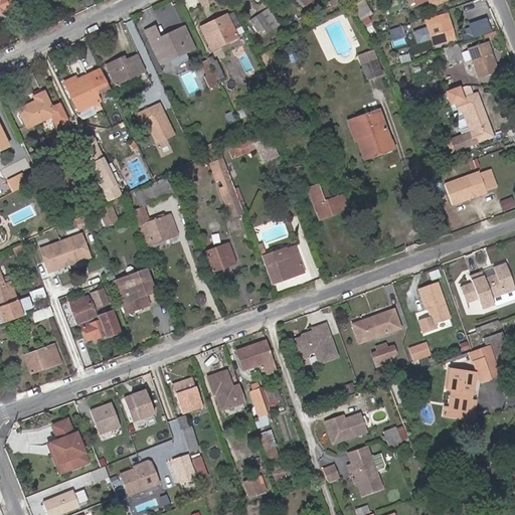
[(0,0),(0,11),(13,7),(9,0),(0,0)]
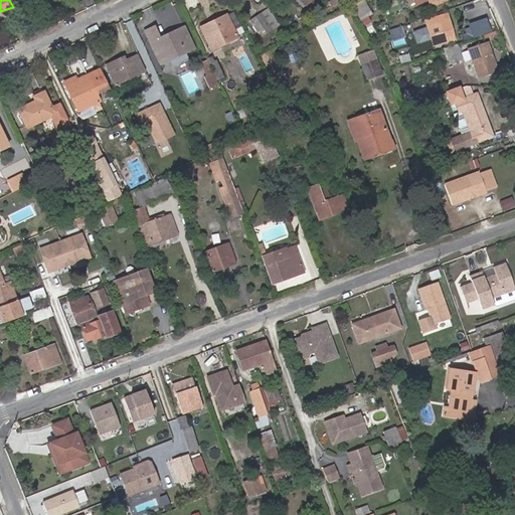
[(279,25),(268,8),(260,13),(271,30),(279,25)]
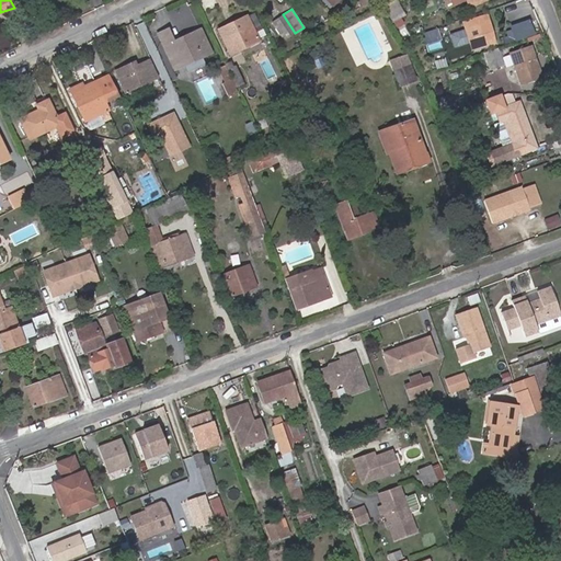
[(295,33),(283,14),(271,23),(283,41),(295,33)]
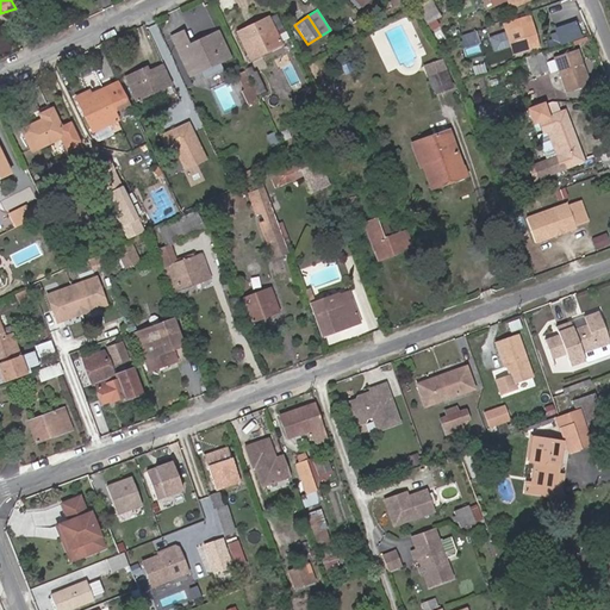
[(505,32),(489,38),(493,53),(510,47),(512,55),(539,47),(529,16),(503,24),(505,32)]
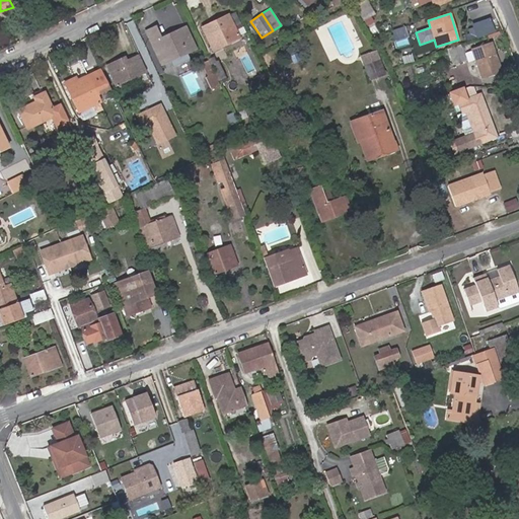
[(239,39),(228,14),(201,27),(213,52),(239,39)]
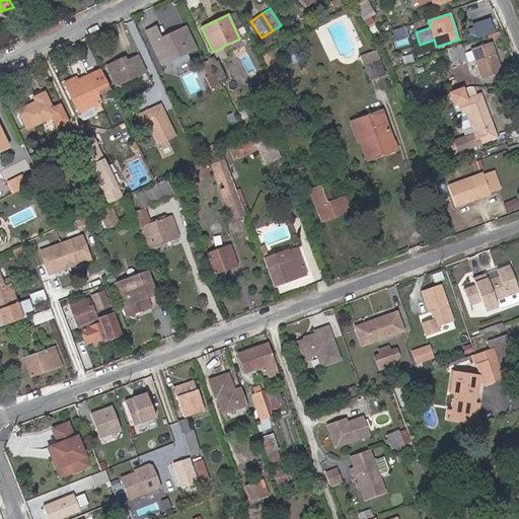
[(492,16),(473,22),(478,36),(497,30),(492,16)]
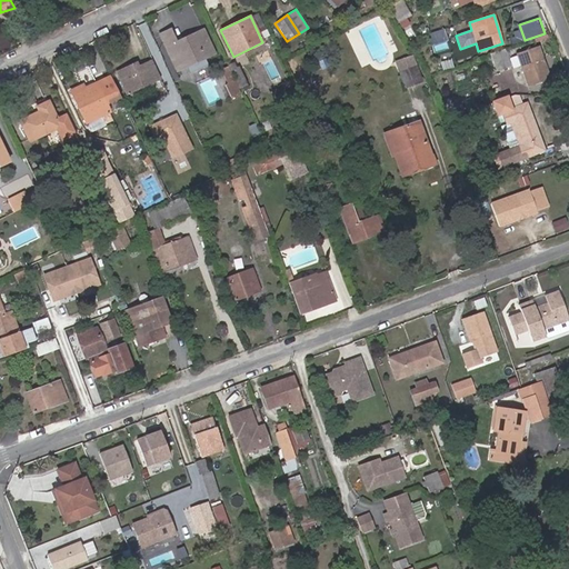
[(169,30),(160,35),(177,71),(187,66),(190,73),(208,66),(203,58),(213,53),(202,30),(176,42),(169,30)]
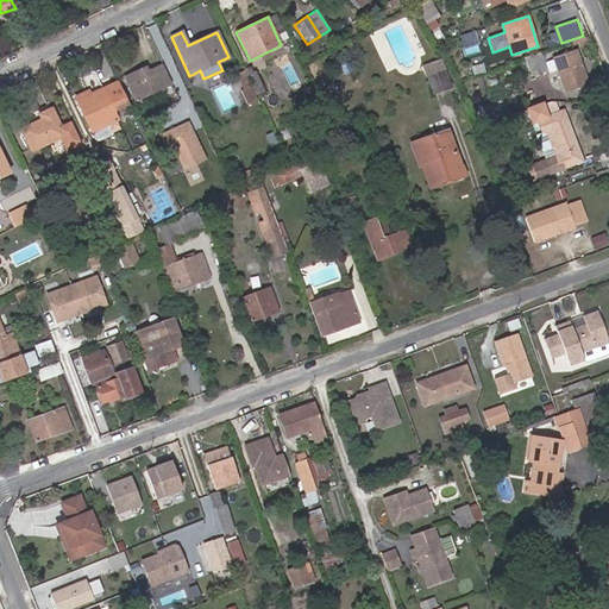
[(588,85),(576,49),(552,57),(565,93),(588,85)]
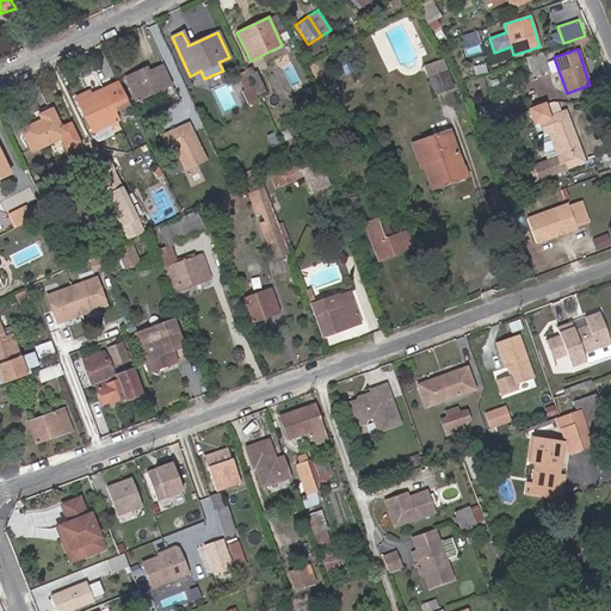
[(549,72),(542,53),(525,57),(532,76),(549,72)]
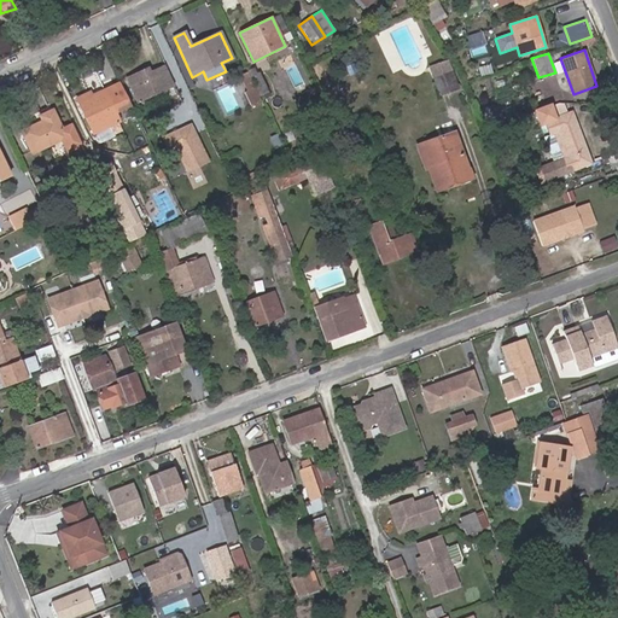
[(449,73),(445,62),(430,68),(433,77),(449,73)]
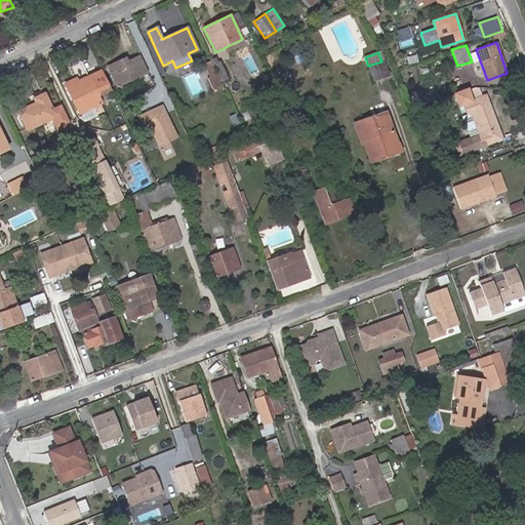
[(125,58),(108,67),(117,87),(148,72),(140,56),(127,63),(125,58)]
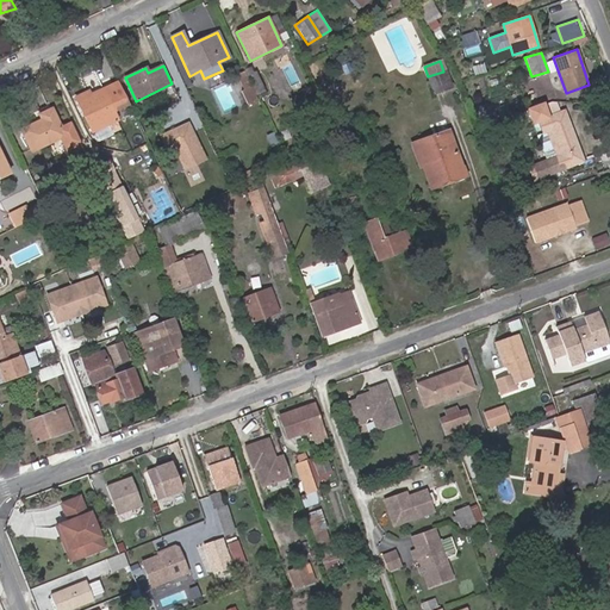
[(263,91),(255,73),(253,74),(250,68),(246,70),(257,94),(263,91)]
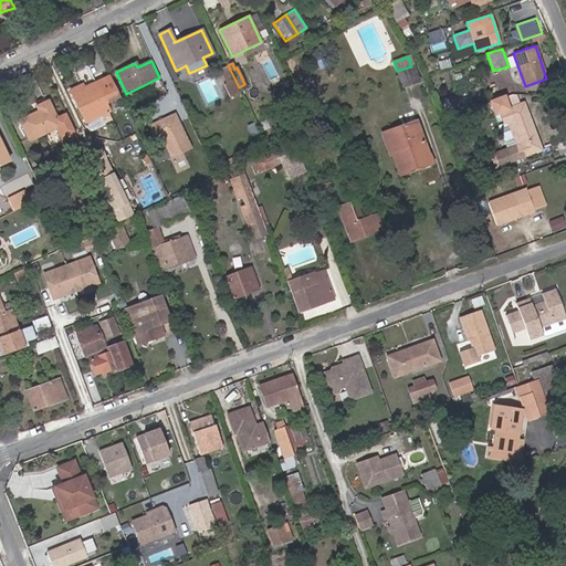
[(420,82),(415,65),(411,66),(397,71),(396,72),(401,88),(420,82)]
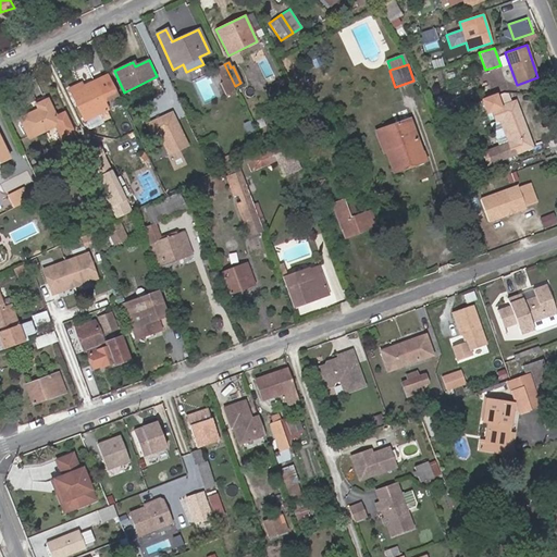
[(217,69),(223,83),(229,79),(222,66),(217,69)]
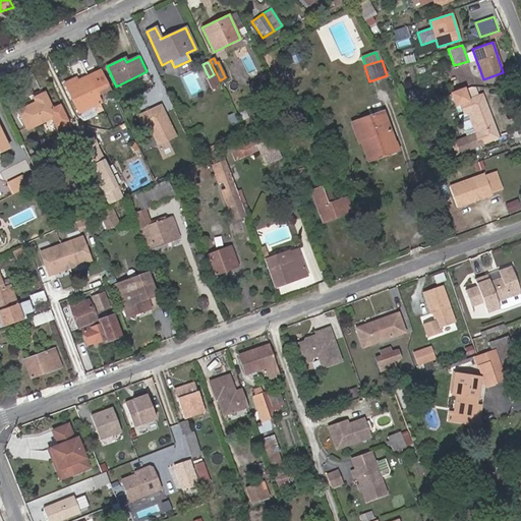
[(110,89),(101,70),(77,81),(75,77),(64,83),(78,113),(100,103),(97,96),(110,89)]
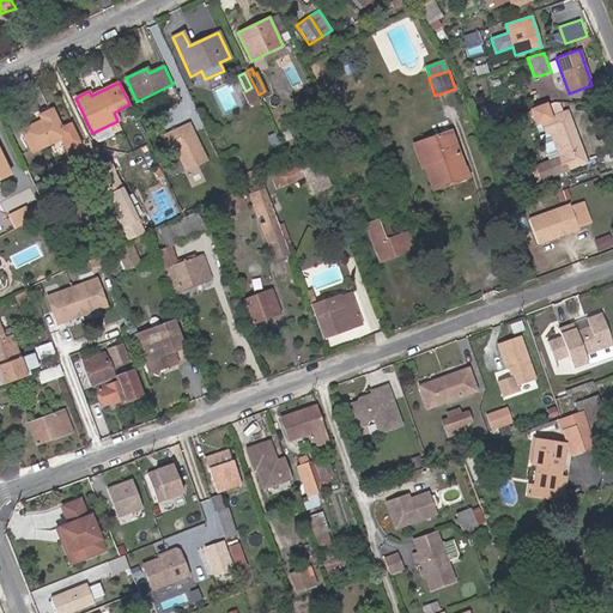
[(242,92),(249,105),(258,102),(252,87),(246,91),(242,92)]
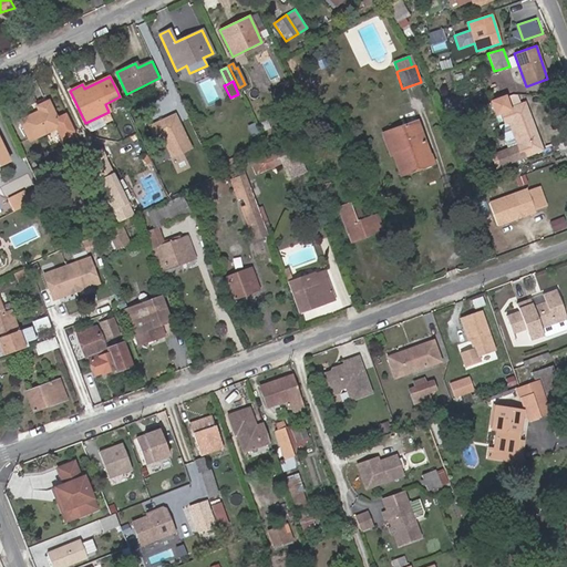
[(516,106),(512,94),(505,96),(509,109),(516,106)]
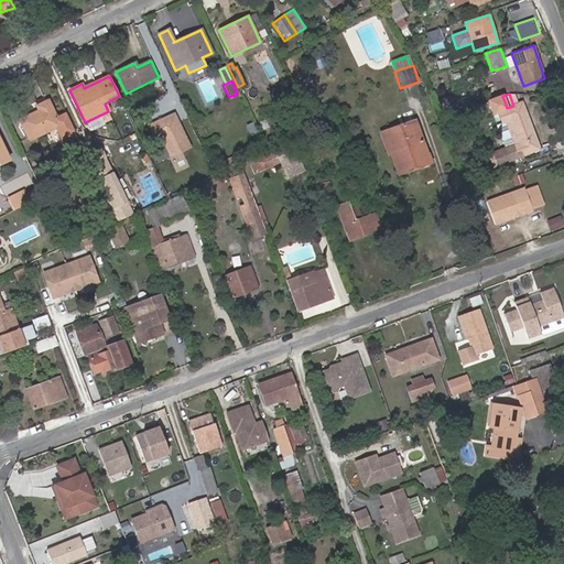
[(539,149),(521,102),(513,106),(507,108),(502,96),(488,101),(492,115),(498,112),(502,123),(506,121),(514,145),(506,148),(489,154),(494,166),(539,149)]
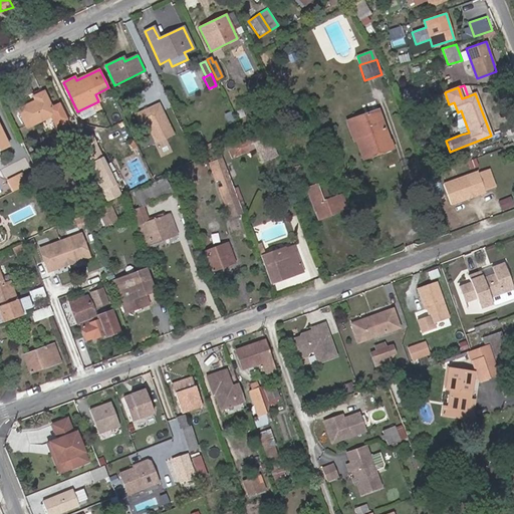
[(68,121),(59,103),(51,107),(43,91),(33,96),(34,100),(17,109),(26,129),(50,116),(55,126),(68,121)]
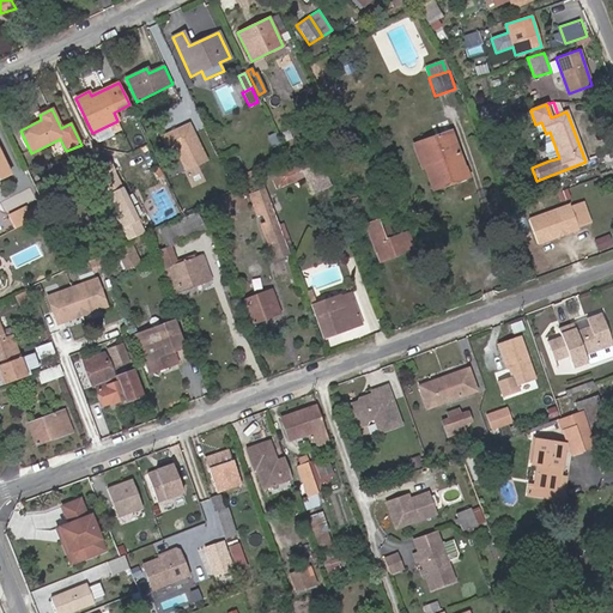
[(114,134),(122,129),(117,121),(92,133),(97,144),(114,135),(114,134)]
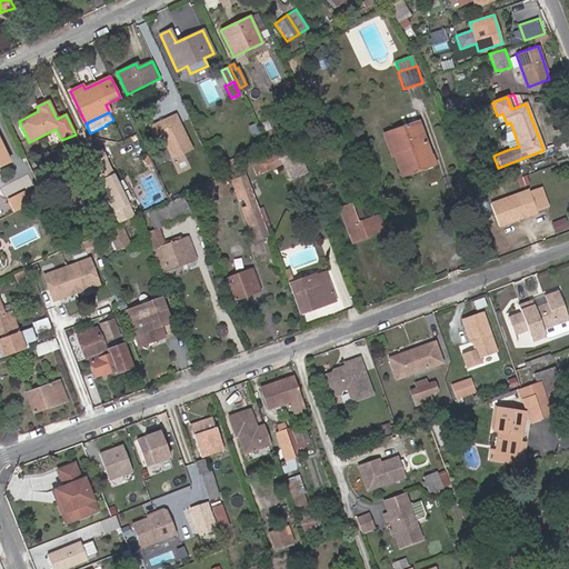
[(176,116),(150,127),(157,141),(162,139),(171,159),(191,150),(176,116)]
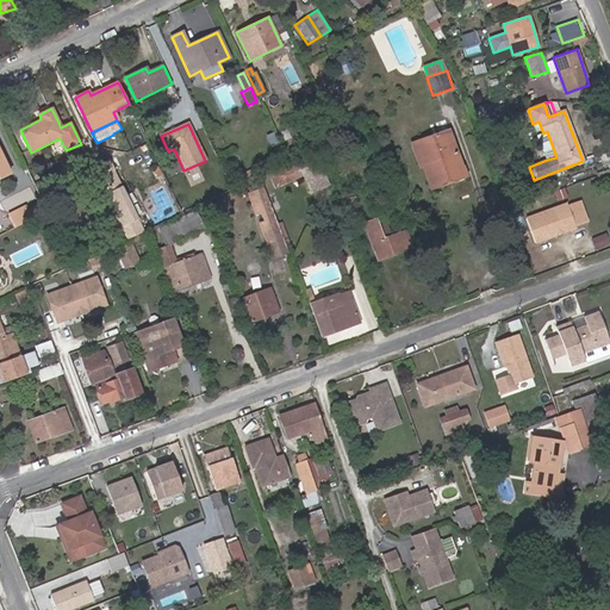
[(456,154),(448,131),(411,144),(419,167),(422,166),(456,154)]
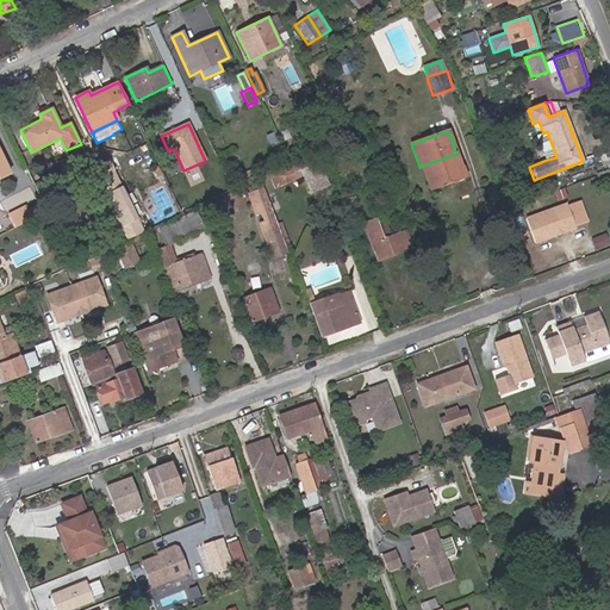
[(556,157),(547,131),(543,134),(539,135),(547,160),(556,157)]
